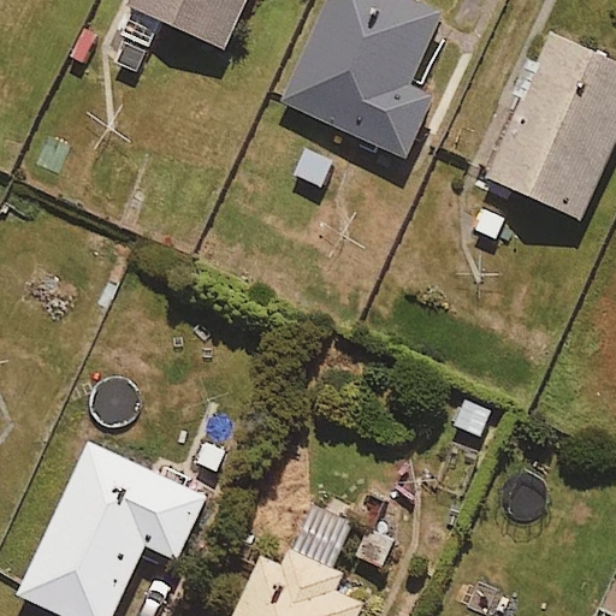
[(154,43),(164,22),(226,49),(247,0),(131,0),(105,64),(164,90),(179,54),(154,43)]
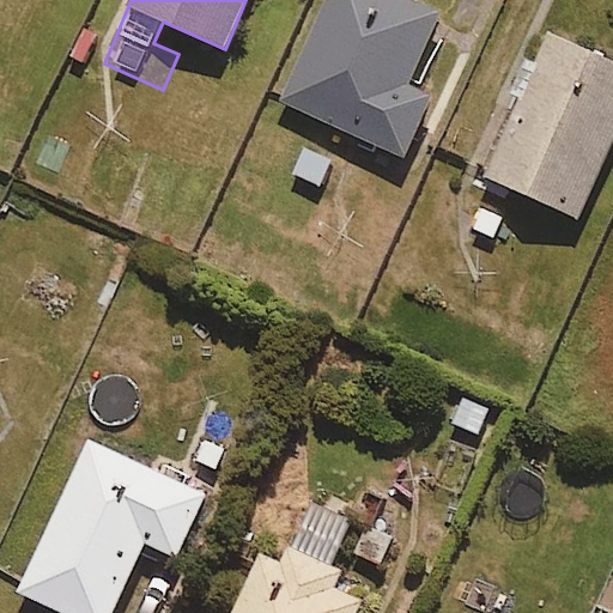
[(439,14),(406,0),(327,0),(283,103),(405,158),(431,97),(407,86),(439,14)]
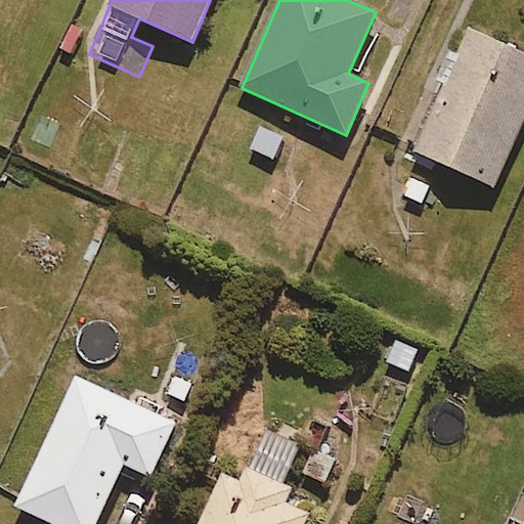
[(523,119),(523,55),(471,32),(416,151),(493,186),(523,119)]
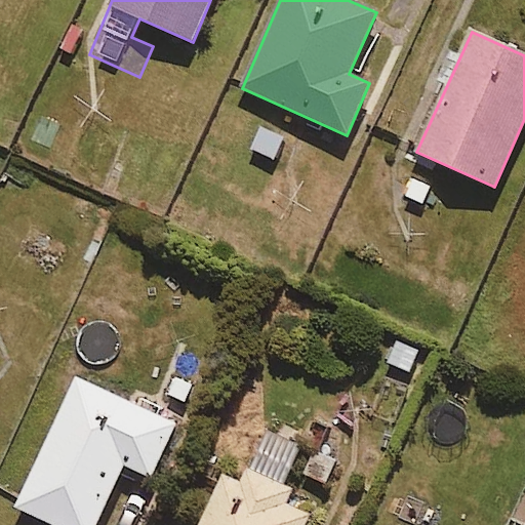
[(174,425),(76,379),(16,509),(52,524),(94,524),(123,465),(151,478),(174,425)]
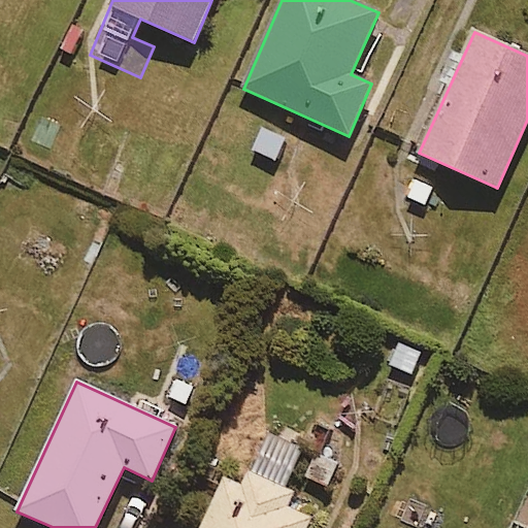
[(305,527),(310,519),(289,508),(297,491),(286,486),(302,450),(269,434),(253,469),(246,467),(238,485),(225,479),(201,527),(305,527)]
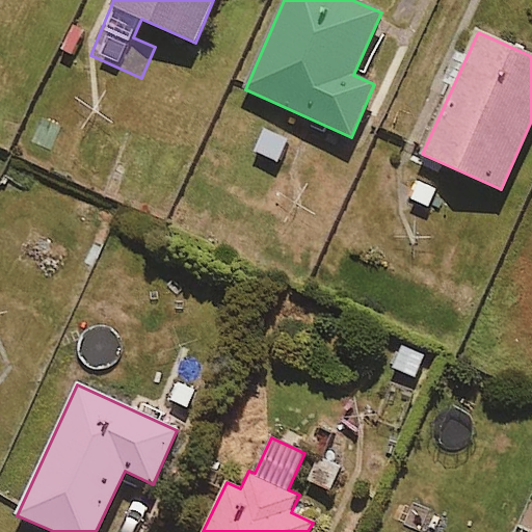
All buildings are outlined.
